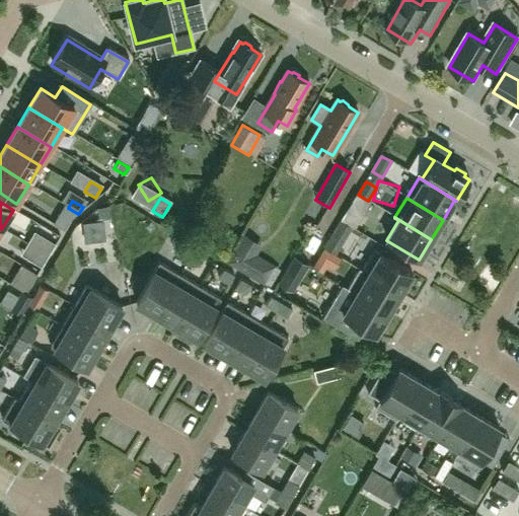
[(59,218),(55,225),(64,231),(68,224),(59,218)]
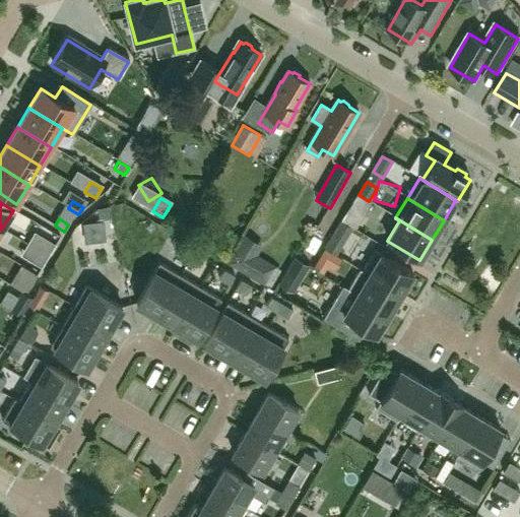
[(350,230),(341,224),(334,237),(343,242),(350,230)]
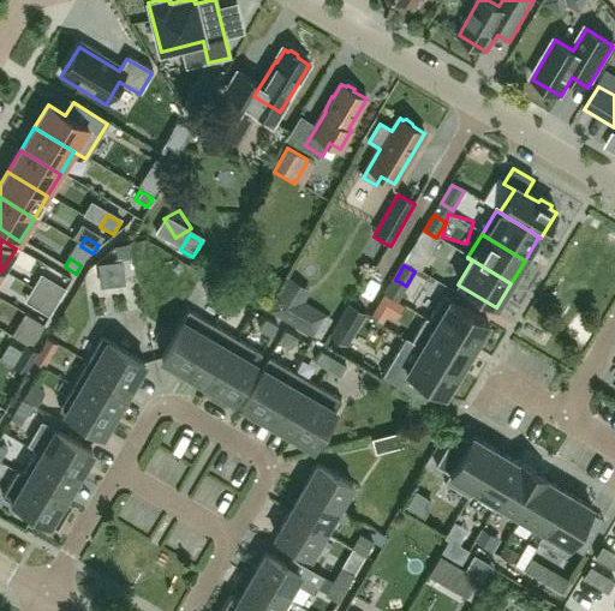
[(386,295),(396,301),(406,286),(395,280),(386,295)]
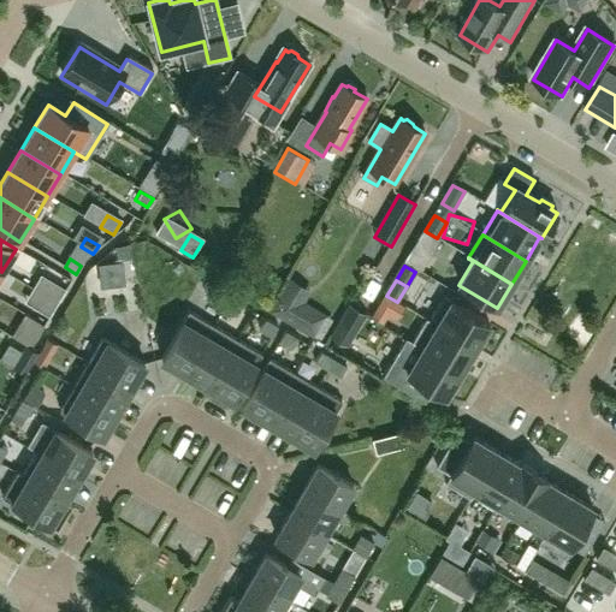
[(53,284),(45,298),(57,306),(65,291),(53,284)]
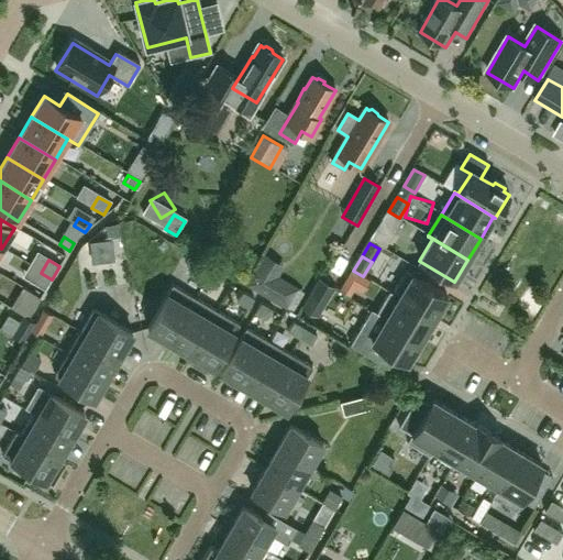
[(205,284),(210,274),(199,267),(194,277),(205,284)]
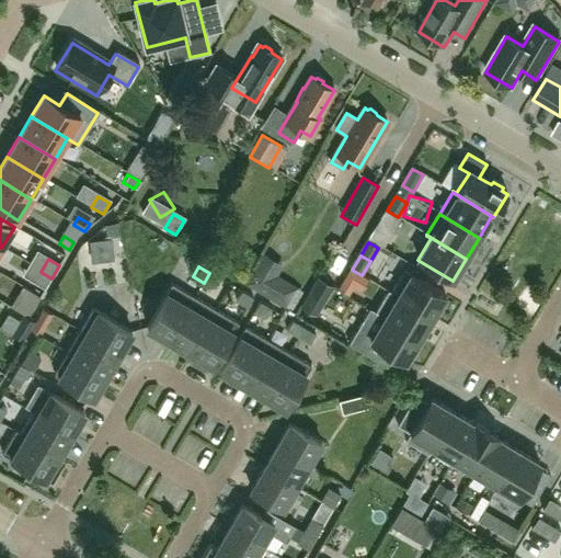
[(41,272),(33,284),(45,291),(52,279),(41,272)]
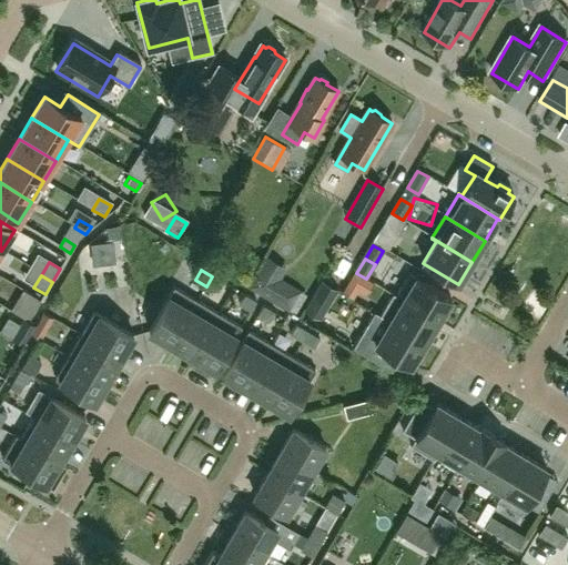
[(409,275),(396,298),(437,323),(450,300),(409,275)]
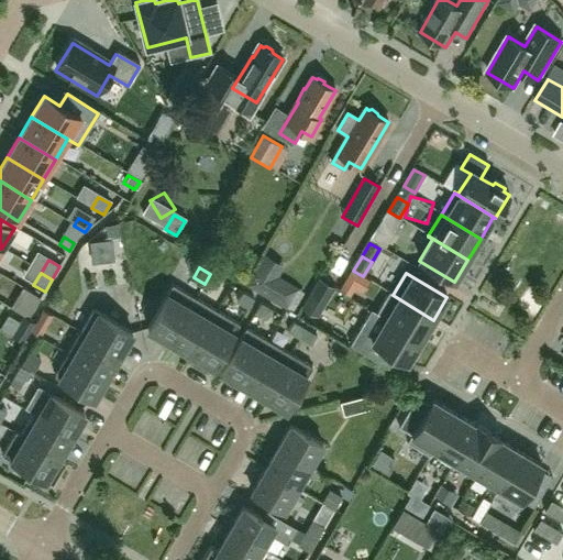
[(216,291),(221,281),(210,274),(205,284),(216,291)]
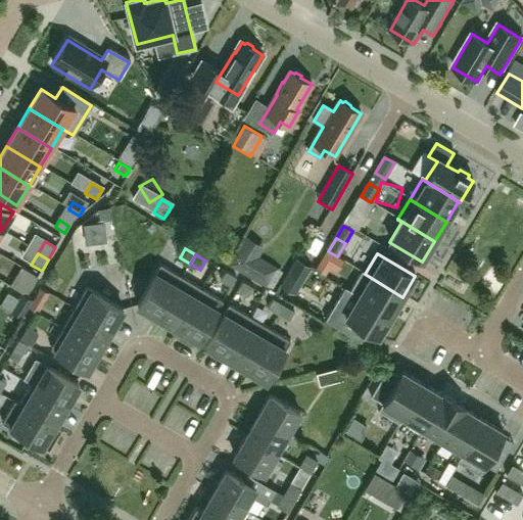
[(267,288),(276,271),(258,261),(248,277),(267,288)]
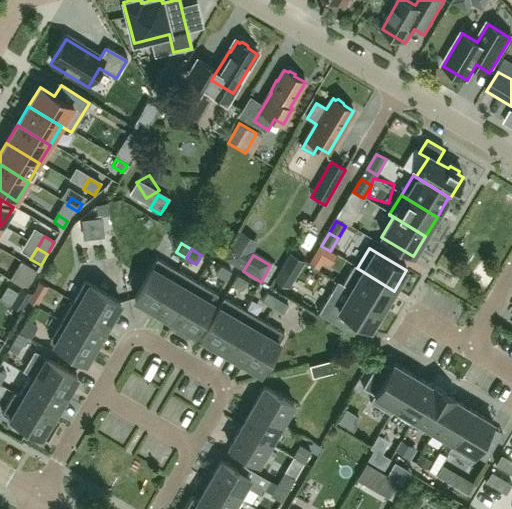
[(291,255),(286,264),(275,282),(287,289),(298,271),(303,262),(291,255)]
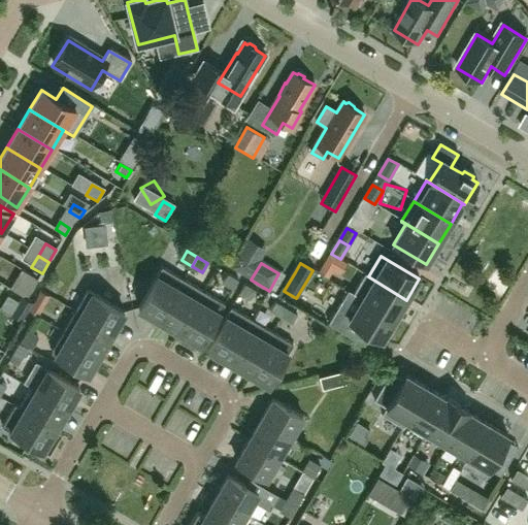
[(335,268),(326,263),(320,274),(329,280),(335,268)]
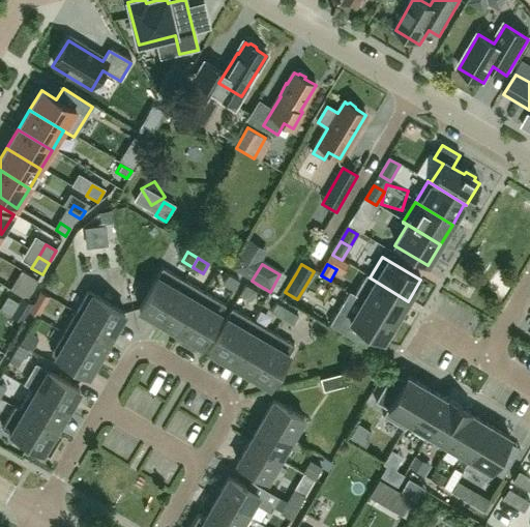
[(159,323),(183,283),(163,270),(139,311),(159,323)]
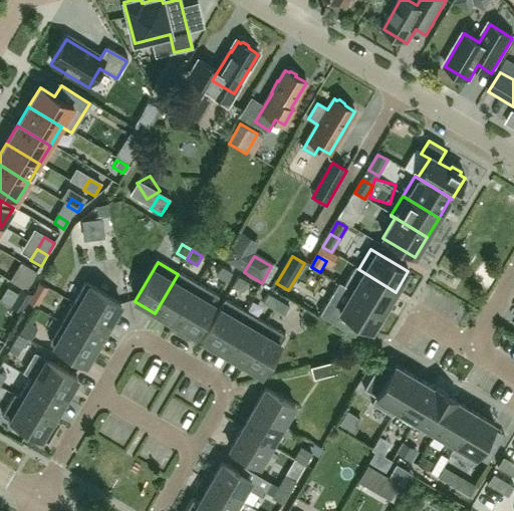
[(217,276),(227,282),(232,274),(222,268),(217,276)]
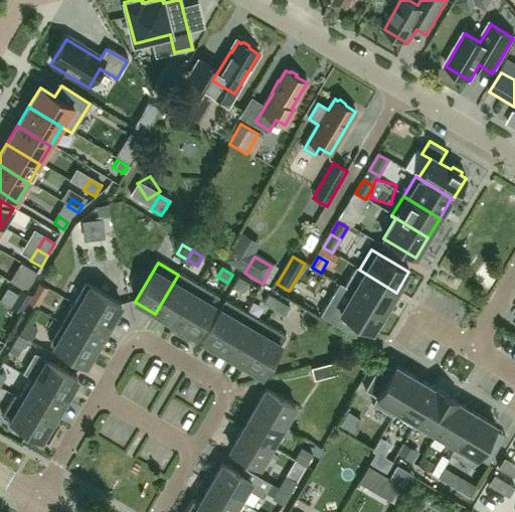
[(359,282),(353,293),(384,312),(396,293),(359,270),(358,271),(353,279),(359,282)]
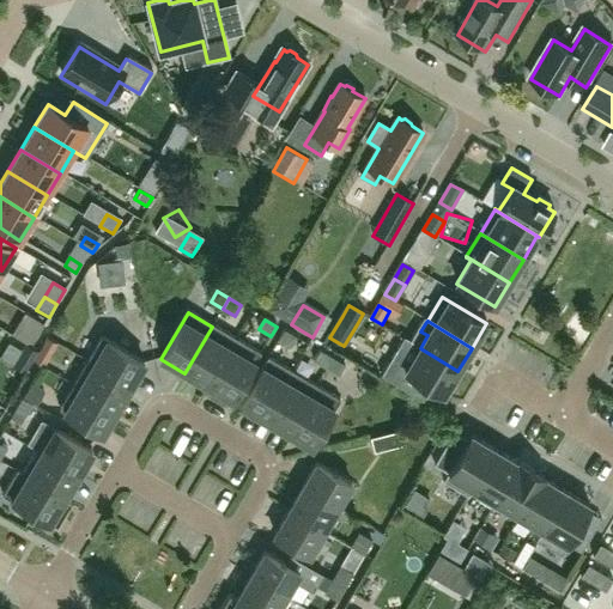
[(208,387),(236,340),(212,327),(184,373),(208,387)]
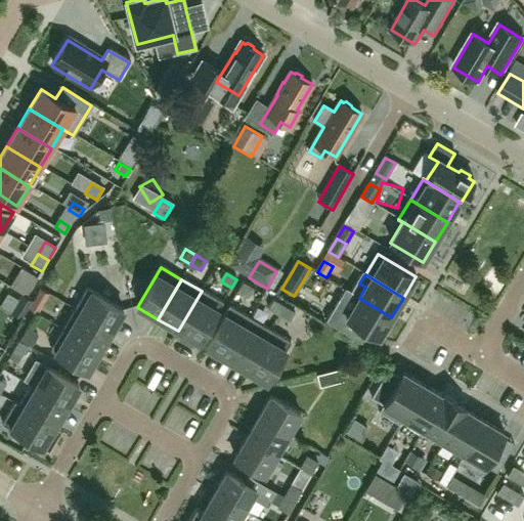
[(243,283),(237,292),(249,298),(254,289),(243,283)]
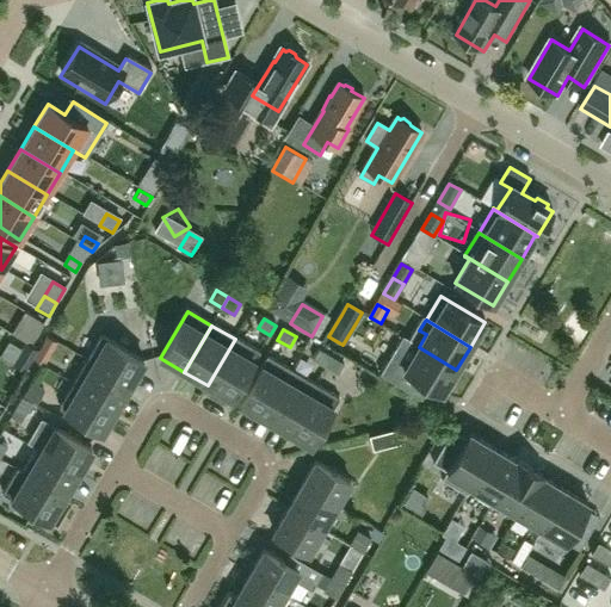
[(47,338),(34,361),(43,366),(56,344),(47,338)]
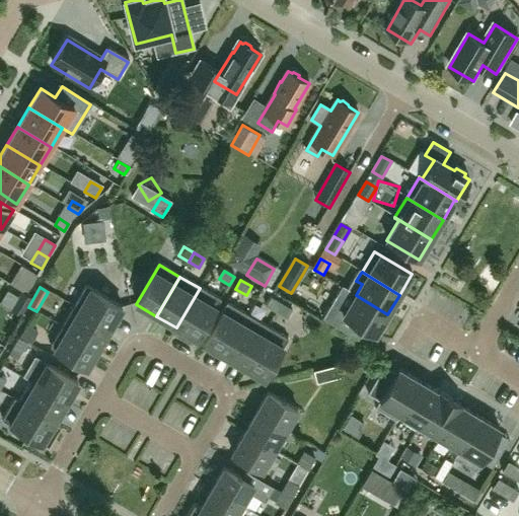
[(74,307),(109,328),(122,308),(86,287),(74,307)]
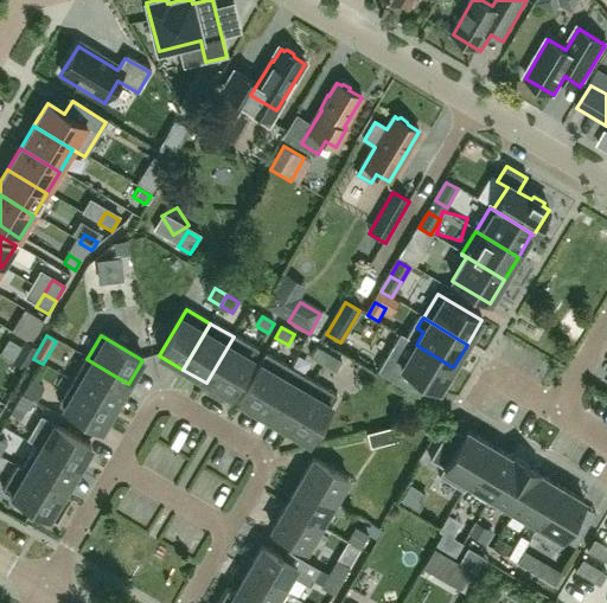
[(234,337),(206,383),(230,397),(257,351),(234,337)]
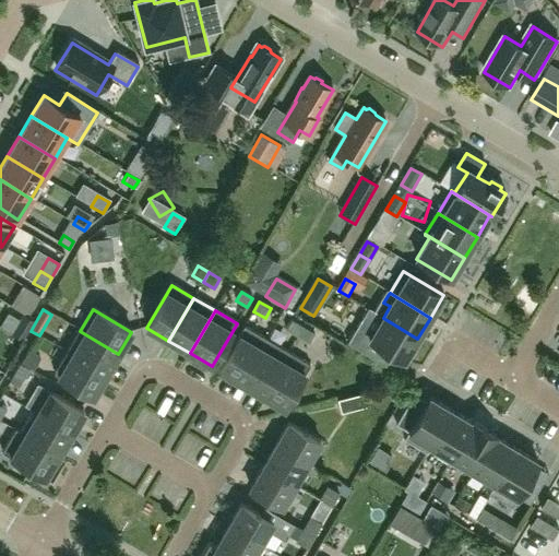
[(364,354),(370,342),(404,362),(417,339),(383,318),(382,319),(369,311),(348,344),(364,354)]
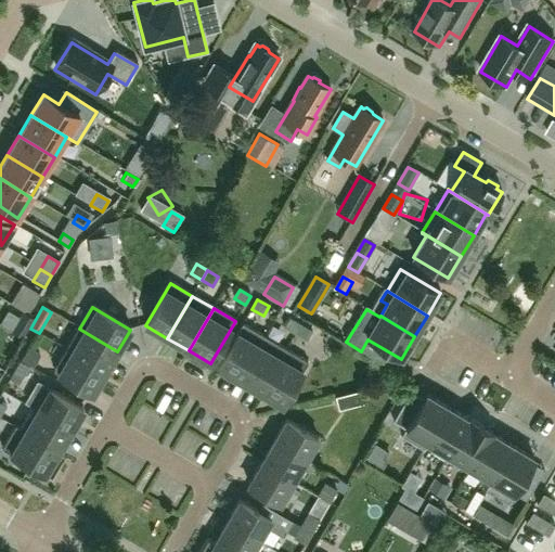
[(15,322),(10,332),(22,338),(27,329),(33,320),(21,313),(15,322)]
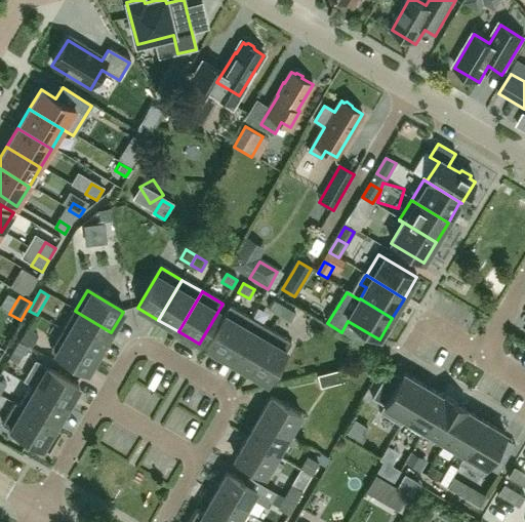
[(269,310),(279,317),(284,308),(274,302),(269,310)]
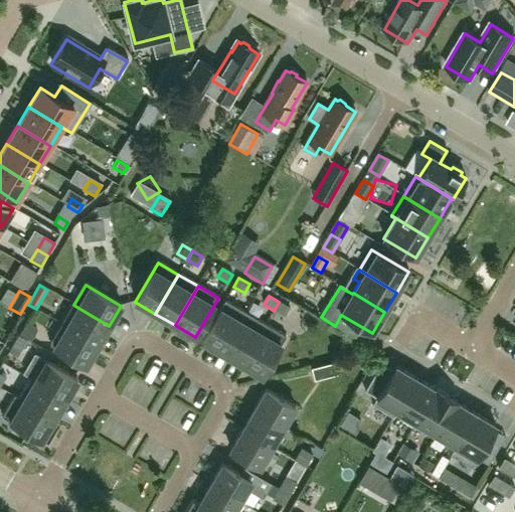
[(222,353),(245,314),(224,302),(201,341),(222,353)]
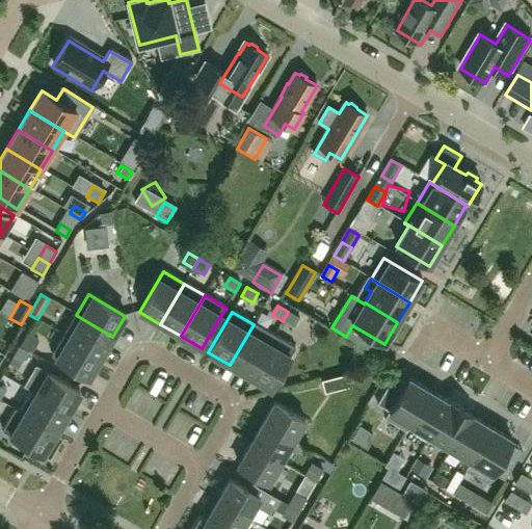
[(299,318),(288,312),(283,321),(294,327),(299,318)]
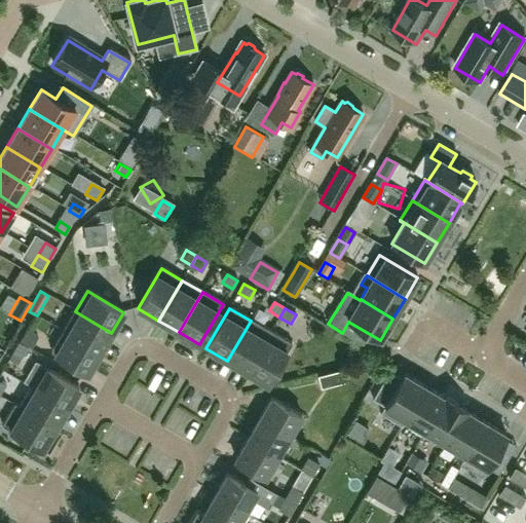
[(63,332),(99,353),(111,333),(75,311),(63,332)]
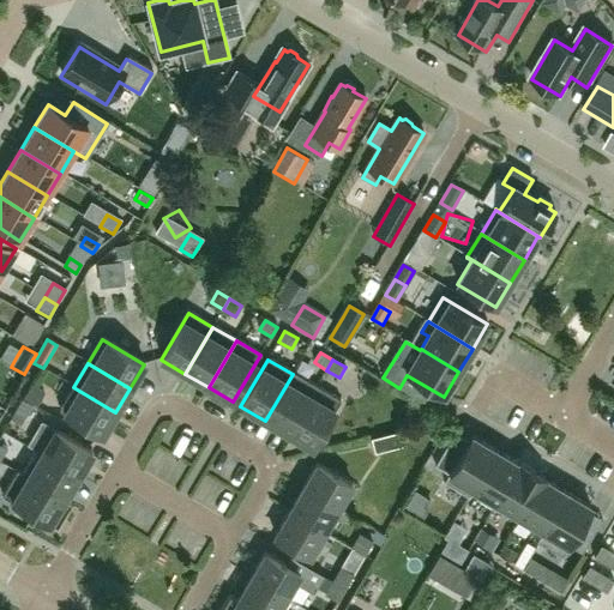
[(293,374),(265,421),(288,434),(315,387),(293,374)]
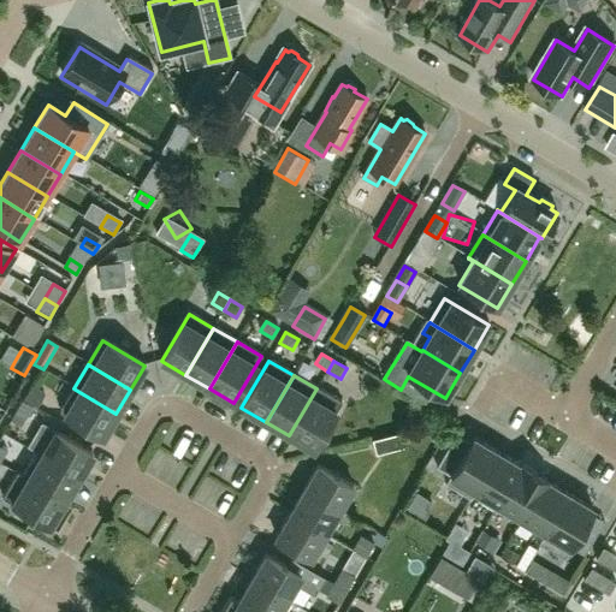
[(31,387),(23,400),(37,409),(45,396),(31,387)]
